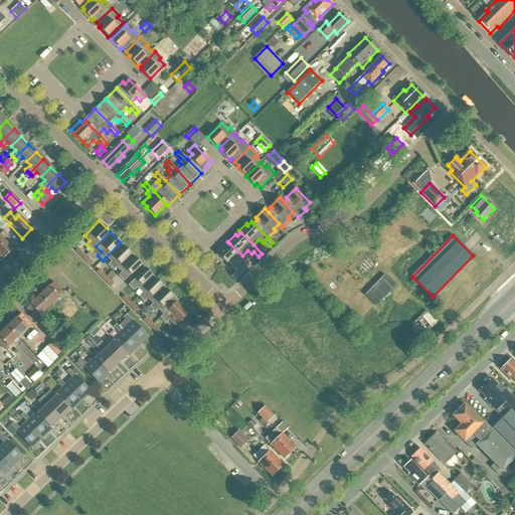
[(0,254),(3,259),(13,249),(0,236),(0,254)]
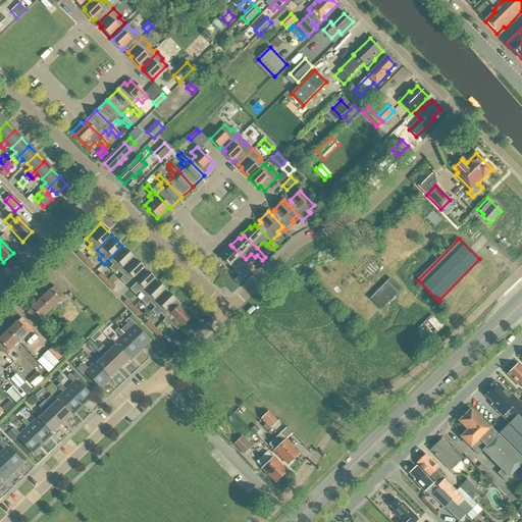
[(118,271),(133,257),(121,246),(107,261),(113,266),(109,269),(114,275),(118,271)]
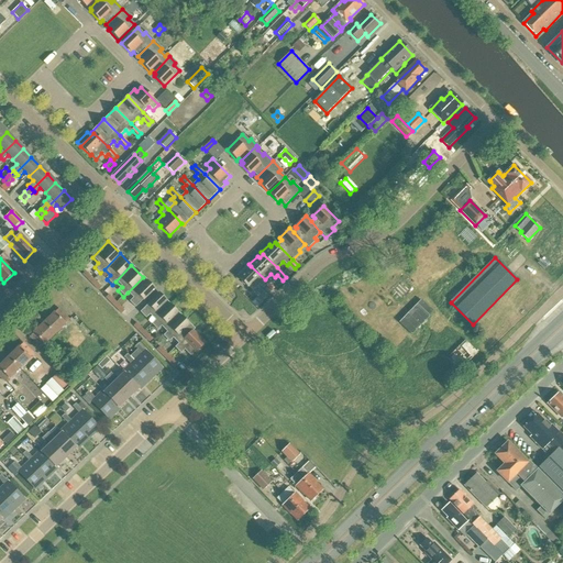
[(265,279),(251,266),(247,269),(245,267),(238,276),(239,278),(247,288),(249,287),(253,291),(260,285),(263,289),(266,286),(271,291),(274,288),(265,279)]
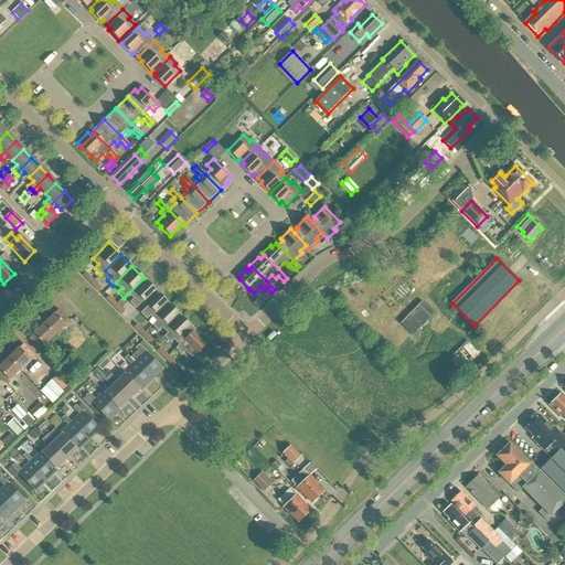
[(83,276),(91,284),(94,281),(86,273),(83,276)]
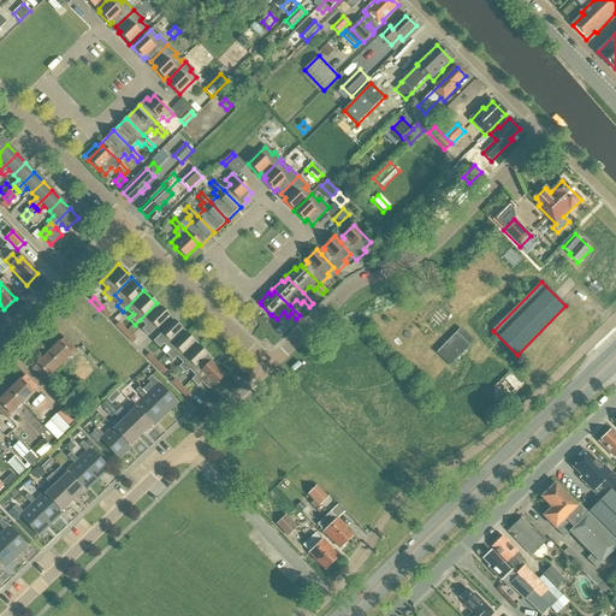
[(170,317),(157,303),(140,320),(146,326),(142,331),(148,337),(170,317)]
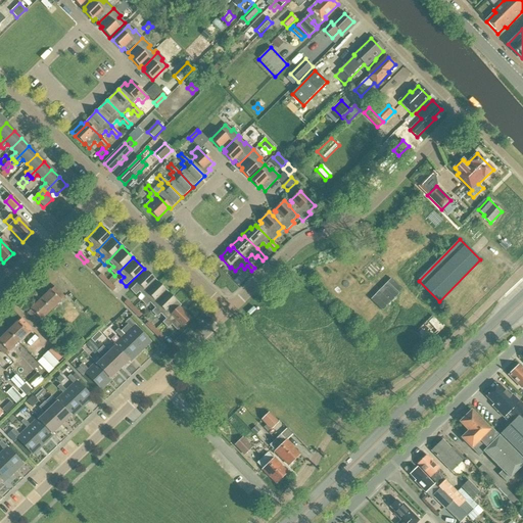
[(94,268),(87,260),(84,263),(92,271),(94,268)]
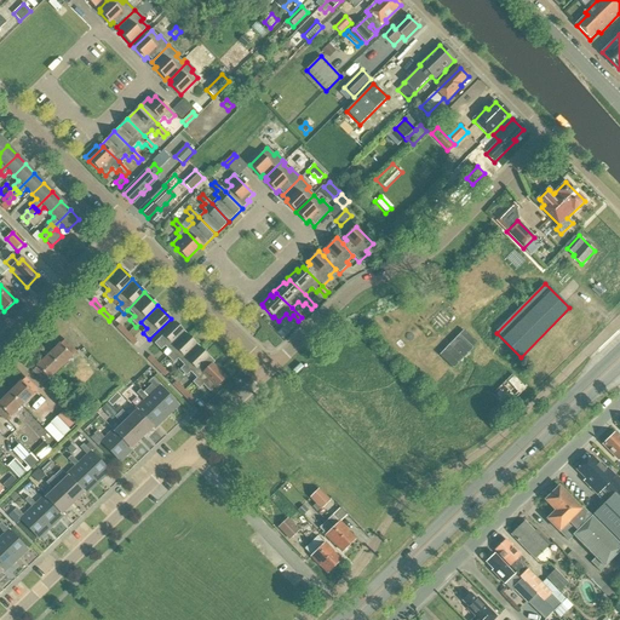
[(171,354),(189,337),(176,323),(154,345),(161,351),(165,348),(171,354)]
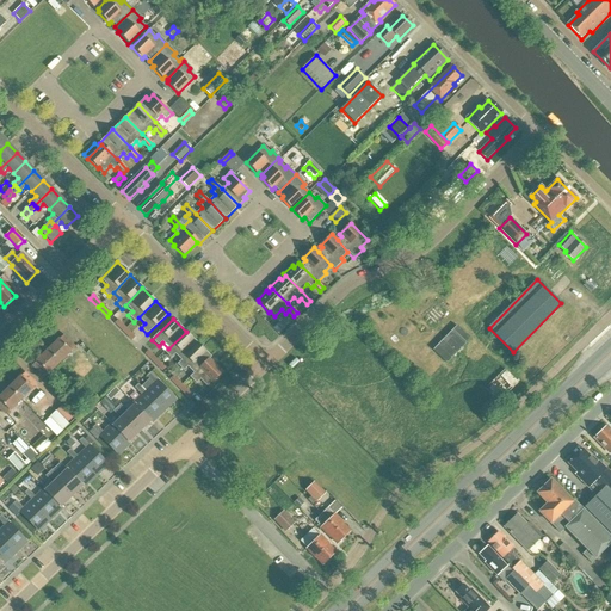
[(115,323),(123,333),(127,329),(118,321),(115,323)]
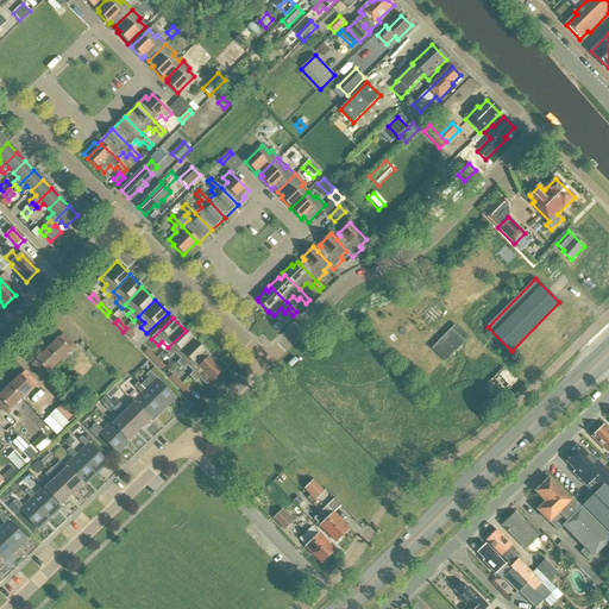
[(278,333),(284,328),(277,322),(272,327),(278,333)]
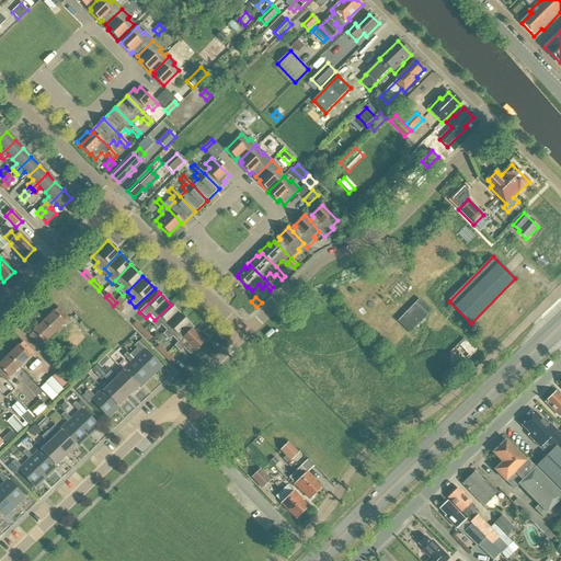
[(419,298),(393,321),(407,334),(431,312),(419,298)]
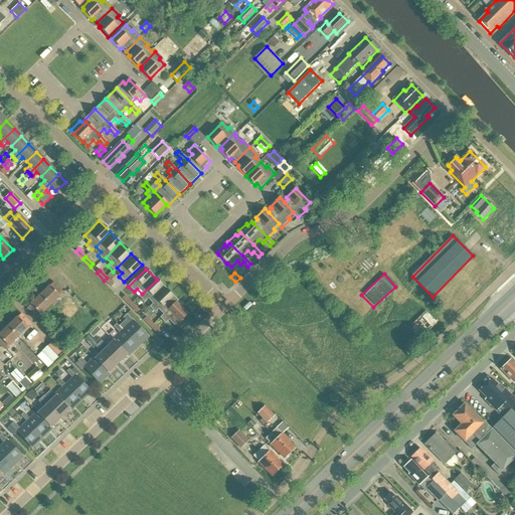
[(114,285),(107,278),(104,281),(112,288),(114,285)]
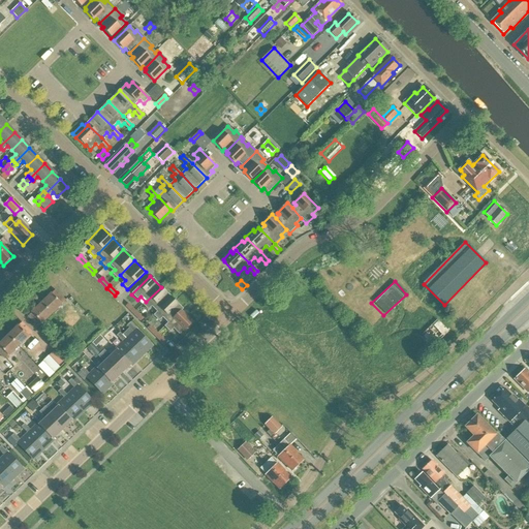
[(157,313),(172,298),(161,287),(146,302),(143,305),(148,311),(152,307),(157,313)]
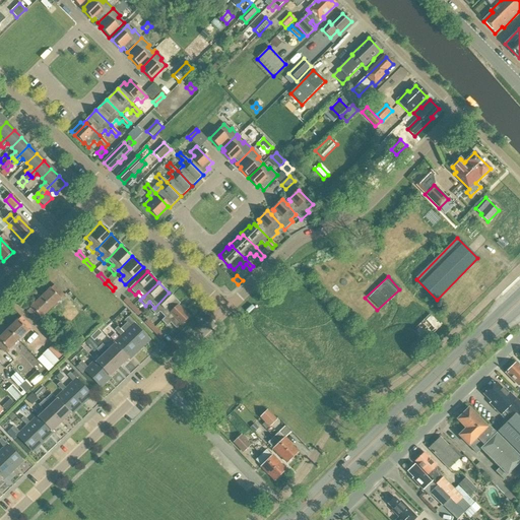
[(51,310),(64,297),(54,286),(41,299),(51,310)]
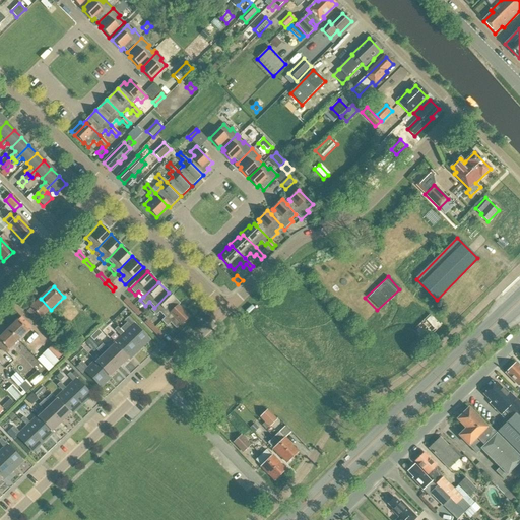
[(178,306),(179,306),(180,305),(169,293),(154,308),(150,311),(156,316),(159,313),(165,318),(178,306)]
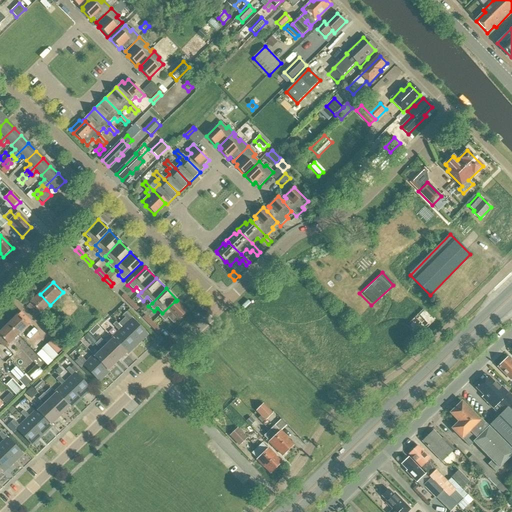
[(36,317),(50,305),(40,294),(27,307),(36,317)]
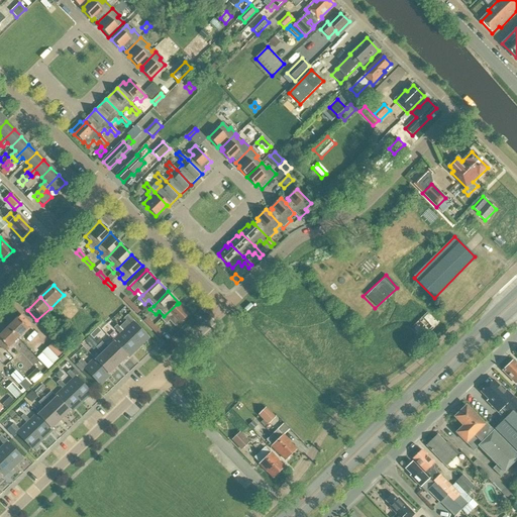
[(123,300),(130,307),(132,305),(125,297),(123,300)]
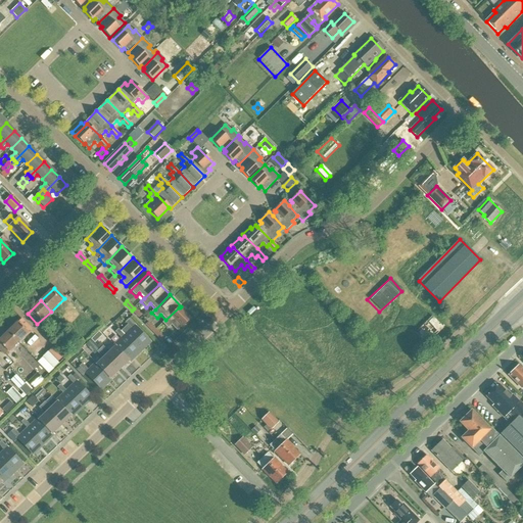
[(191,320),(180,307),(179,307),(165,320),(162,324),(168,329),(172,326),(177,331),(182,327),(182,328),(191,320)]
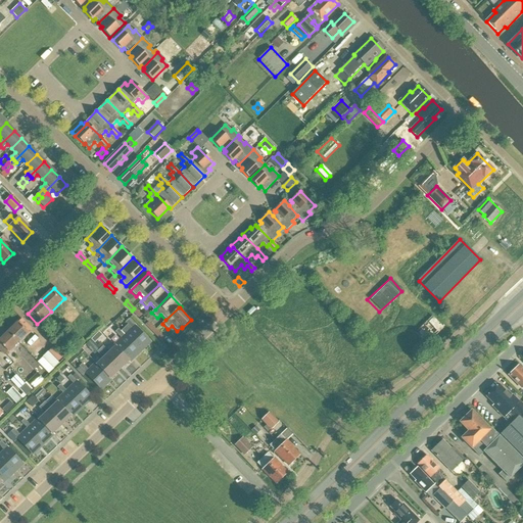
[(142,316),(134,308),(132,311),(139,319),(142,316)]
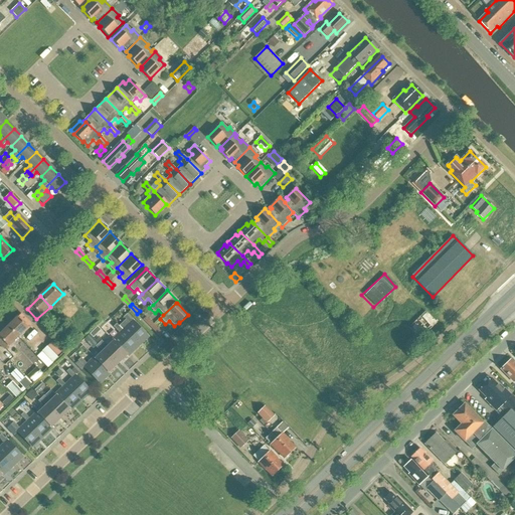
[(419,339),(437,323),(425,312),(408,328),(419,339)]
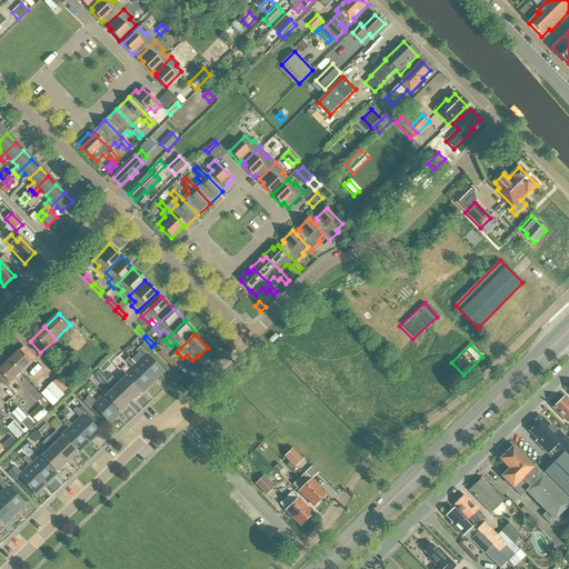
[(23,348),(9,362),(19,373),(33,359),(23,348)]
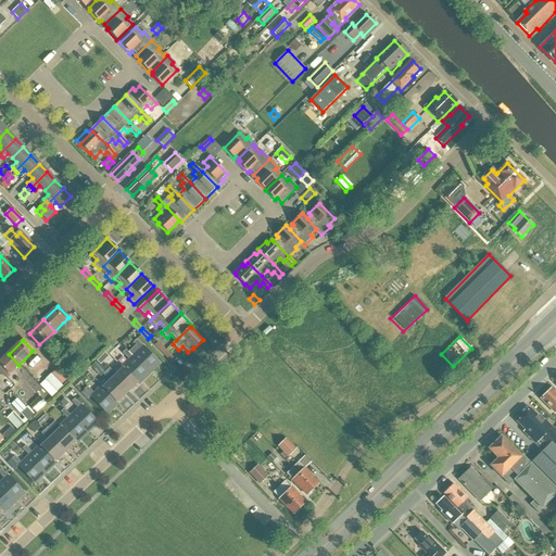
[(140,350),(133,357),(149,375),(160,364),(144,346),(143,346),(137,340),(134,343),(140,350)]
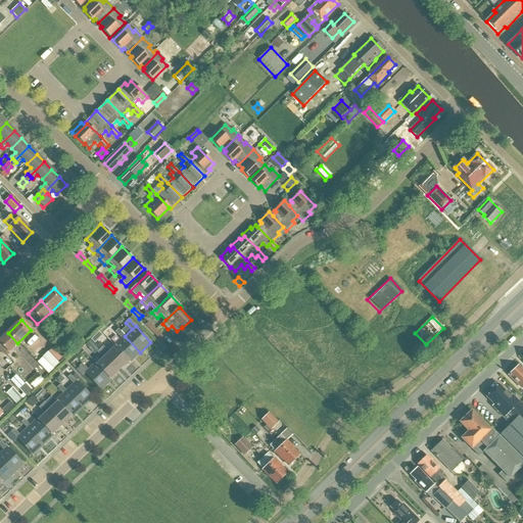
[(146,325),(153,333),(155,330),(148,323),(146,325)]
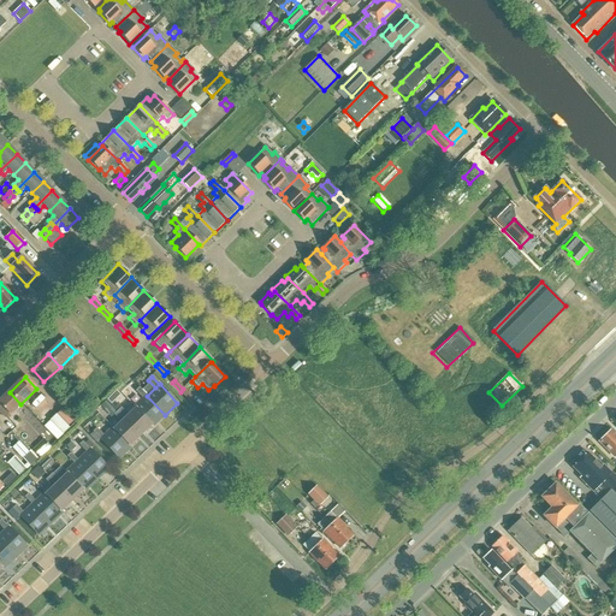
[(165,415),(147,396),(140,388),(136,391),(143,400),(135,408),(136,409),(152,425),(153,427),(165,415)]
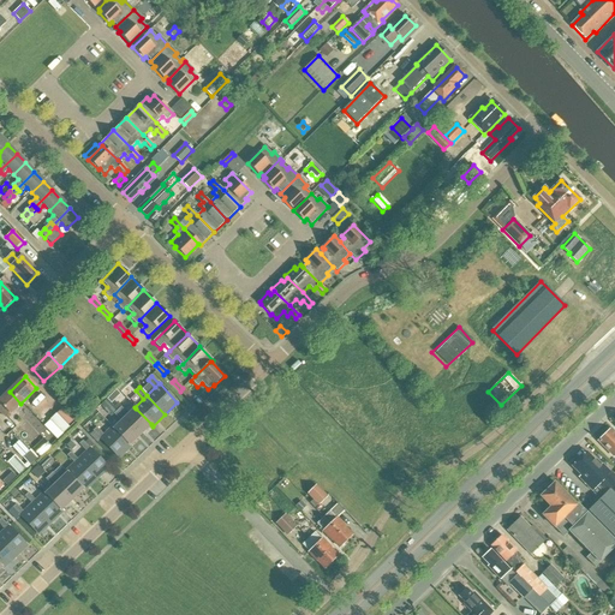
[(192,396),(183,388),(180,392),(189,400),(192,396)]
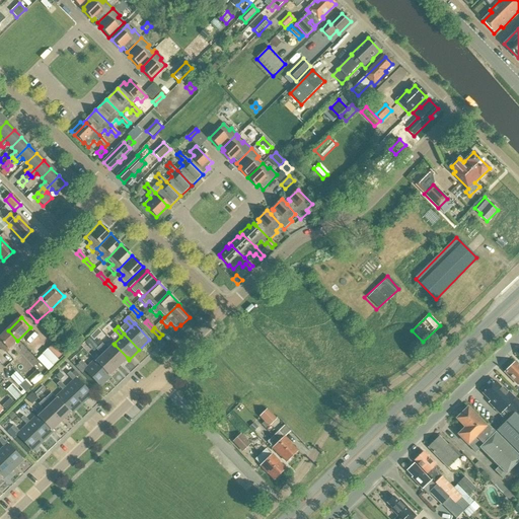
[(17,341),(8,330),(0,338),(0,349),(4,353),(17,341)]
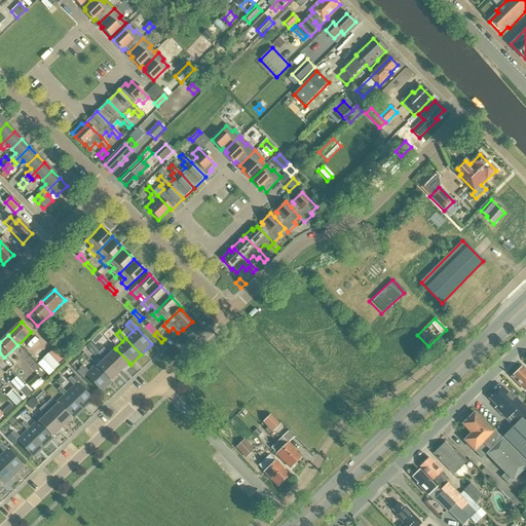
[(54,348),(48,354),(58,365),(65,359),(54,348)]
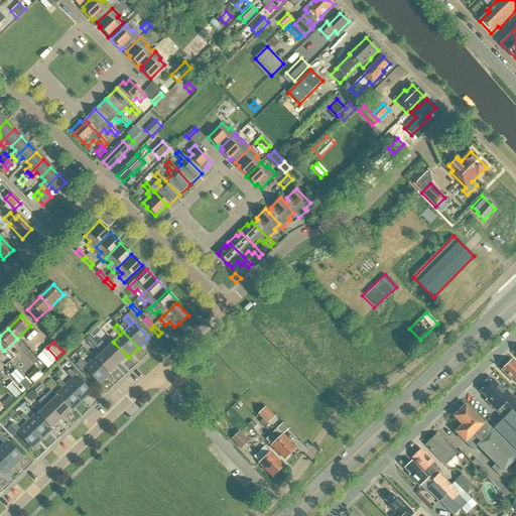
[(127,356),(114,343),(108,349),(102,342),(99,345),(118,365),(127,356)]
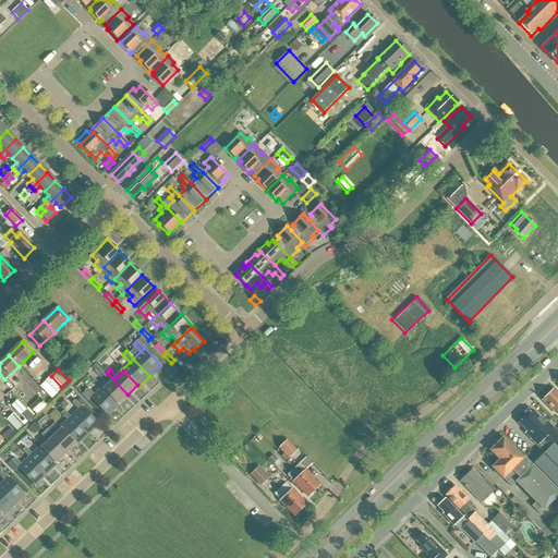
[(128,395),(107,373),(104,376),(110,384),(104,389),(118,403),(128,395)]
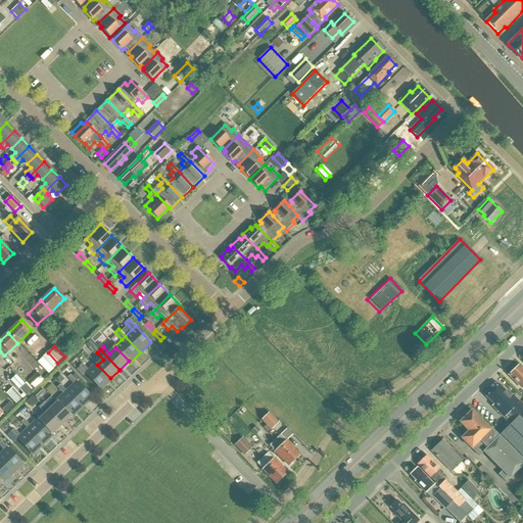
[(111,380),(110,378),(97,365),(96,364),(89,371),(82,364),(79,367),(86,374),(85,374),(100,390),(111,380)]
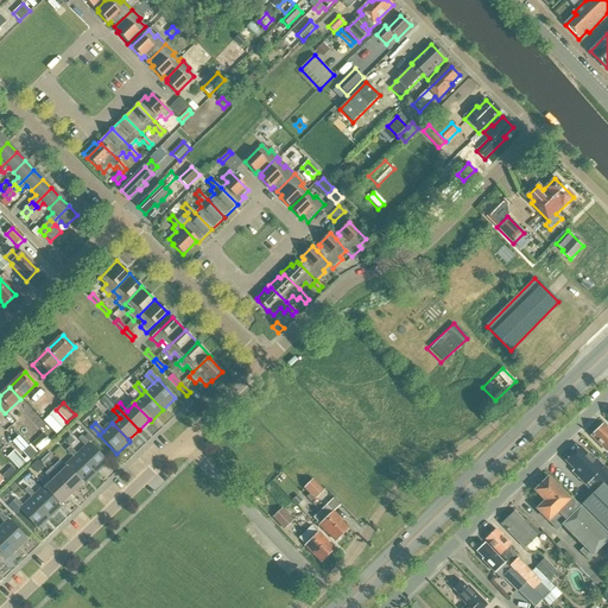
[(6,432),(16,443),(21,437),(12,426),(6,432)]
